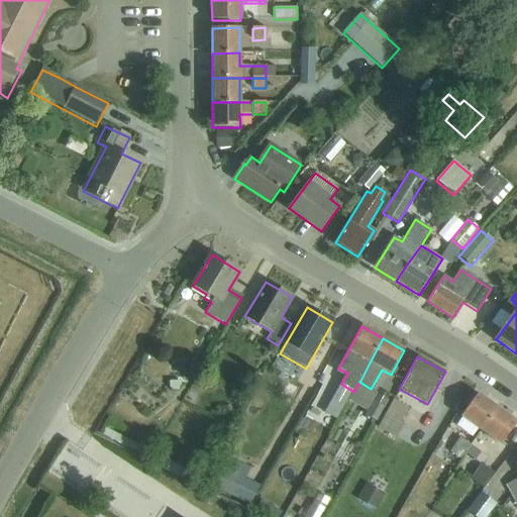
[(398,384),(387,378),(366,416),(376,422),(398,384)]
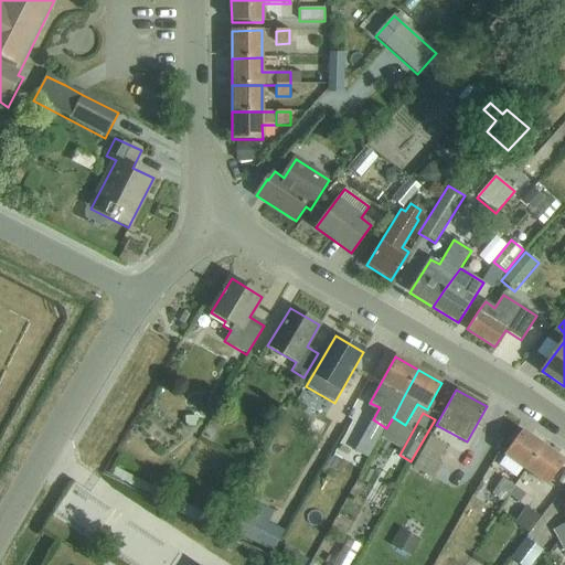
[(363,438),(370,424),(355,417),(340,450),(364,462),(373,443),(363,438)]
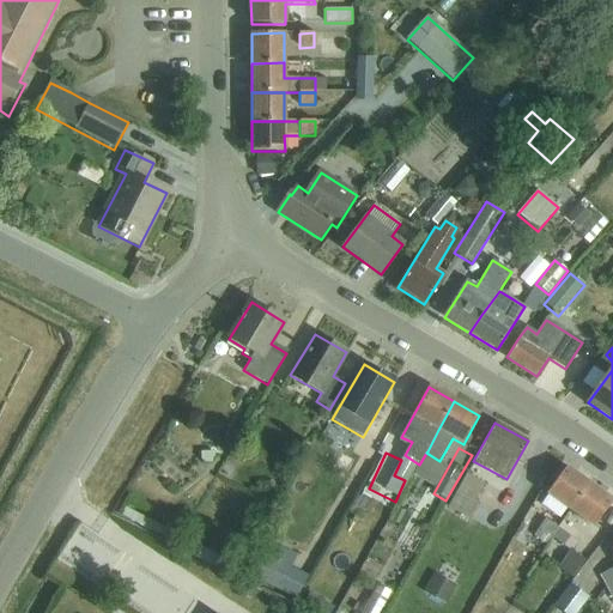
[(548,493),(571,510),(590,484),(568,467),(548,493)]
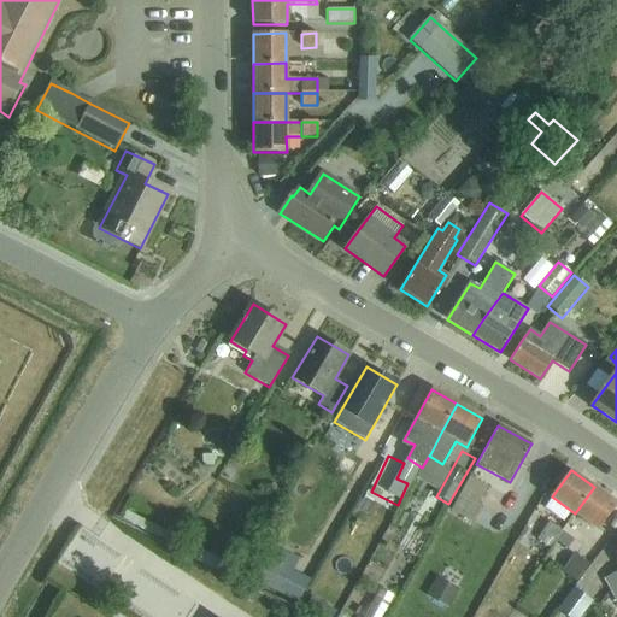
[(487,487),(470,479),(452,511),(474,523),(482,506),(479,504),(487,487)]
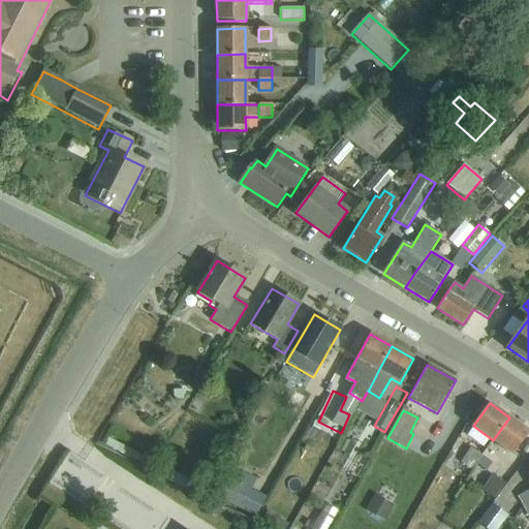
[(528,431),(509,417),(493,440),(514,455),(528,432),(528,431)]
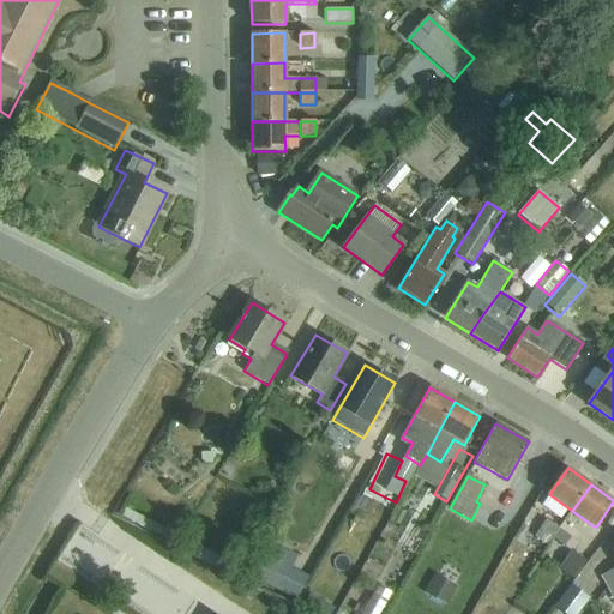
[(121,517),(173,543),(176,535),(125,510),(121,517)]
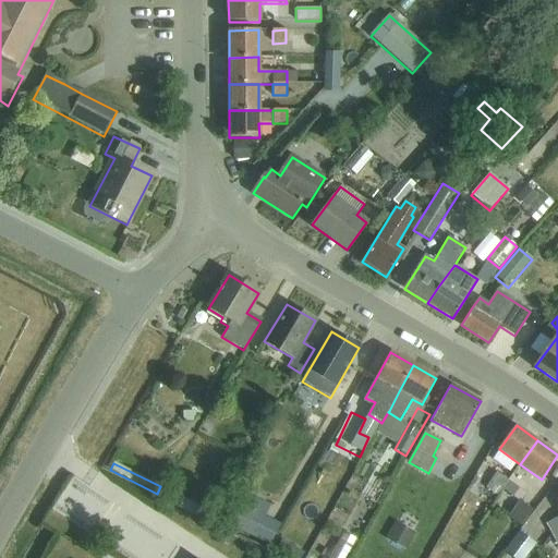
[(502,488),(508,481),(496,472),(489,482),(500,488),(502,489),(504,488),(502,488)]
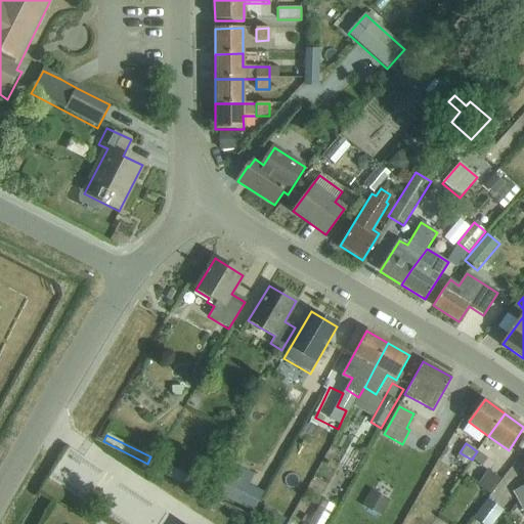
[(487,460),(477,451),(472,459),(473,459),(472,460),(482,467),(487,460)]
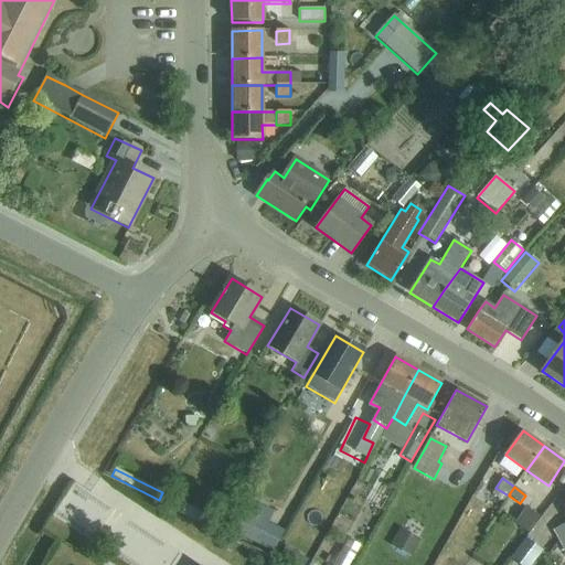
[(180,514),(220,534),(225,524),(185,504),(180,514)]
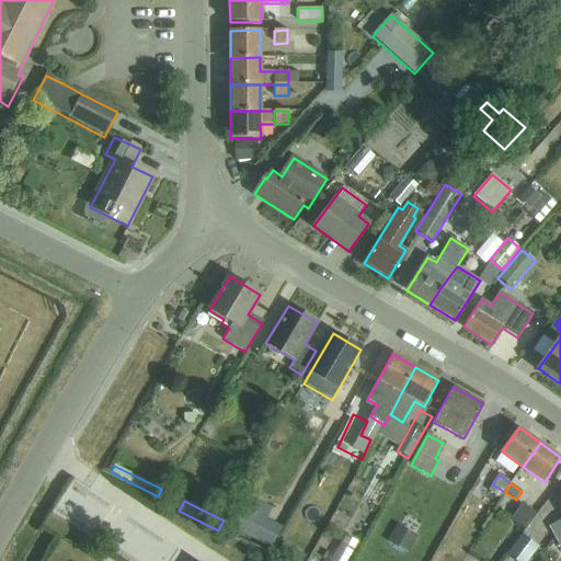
[(399,518),(390,539),(413,549),(422,528),(399,518)]
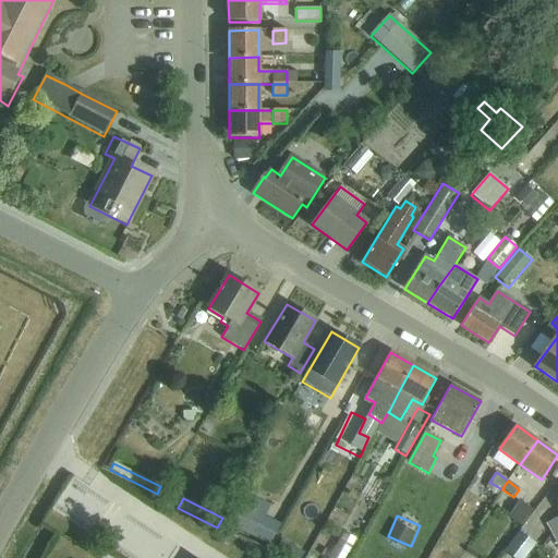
[(328,545),(335,543),(341,555),(356,547),(341,517),(319,528),(328,545)]
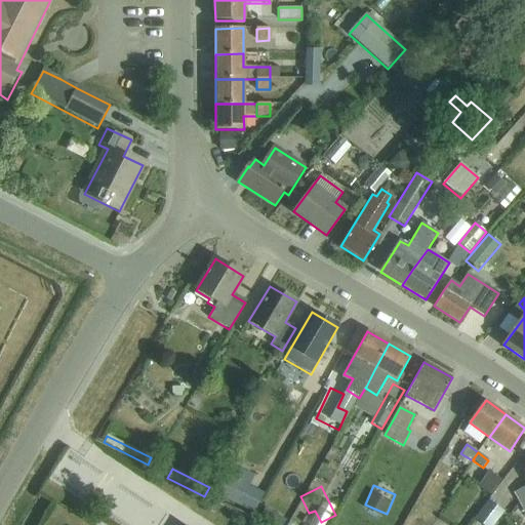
[(524,486),(514,492),(520,502),(524,499),(524,486)]
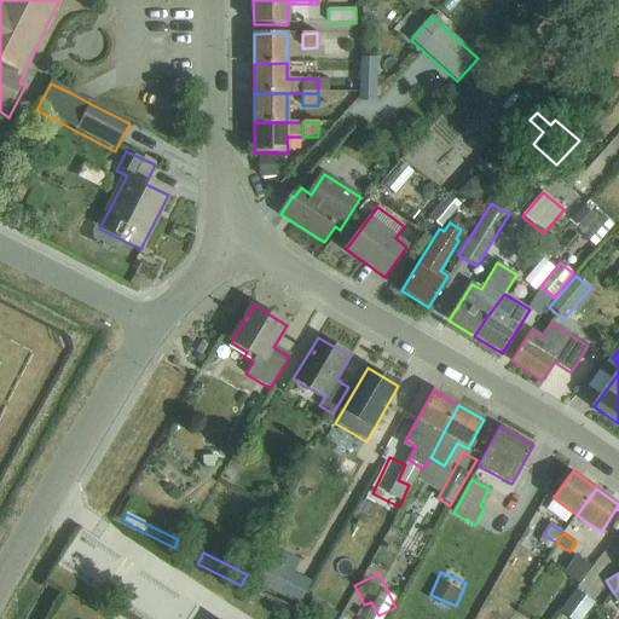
[(583,618),(594,605),(576,590),(559,612),(567,618),(583,618)]
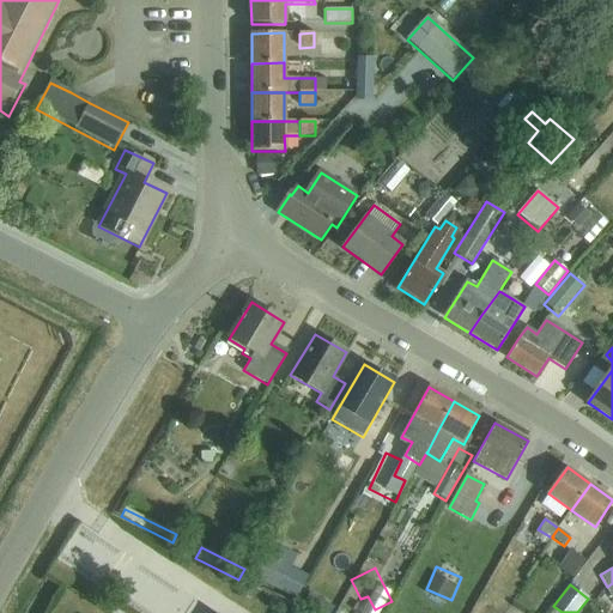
[(590,612),(607,612),(611,610),(600,601),(590,612)]
